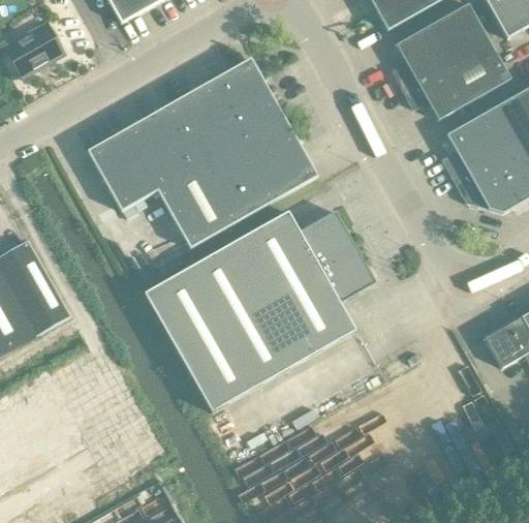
[(110,0),(121,20),(155,0),(110,0)]
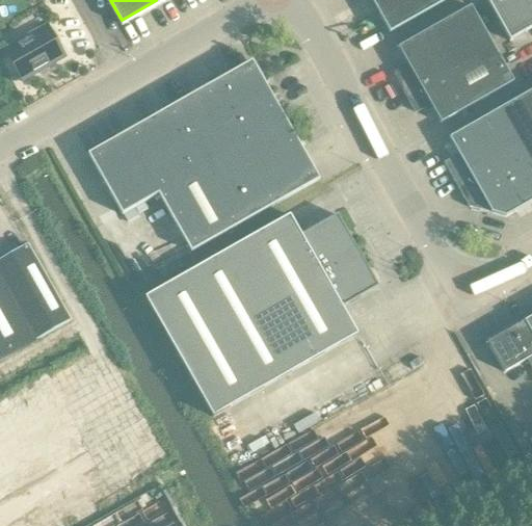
[(372,0),(389,28),(437,0),(372,0)]
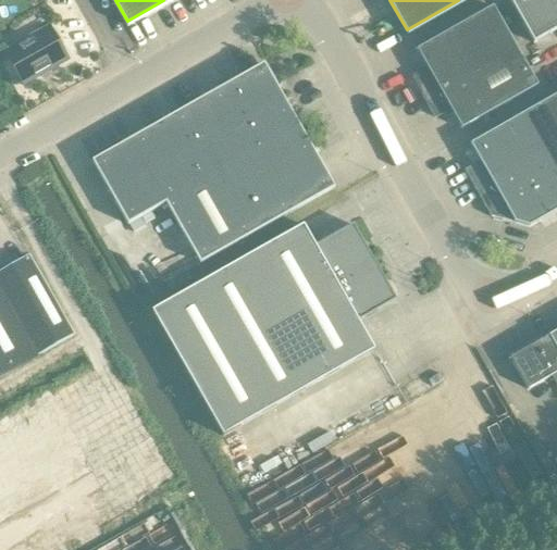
[(511,0),(533,38),(556,24),(556,0),(511,0)]
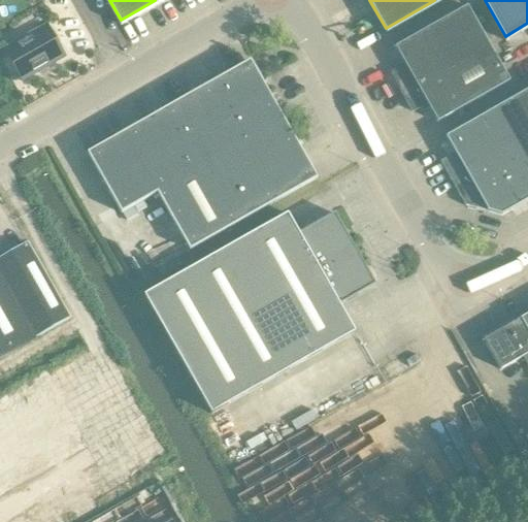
[(405,61),(391,69),(401,88),(488,39),(467,1),(394,42),(405,61)]
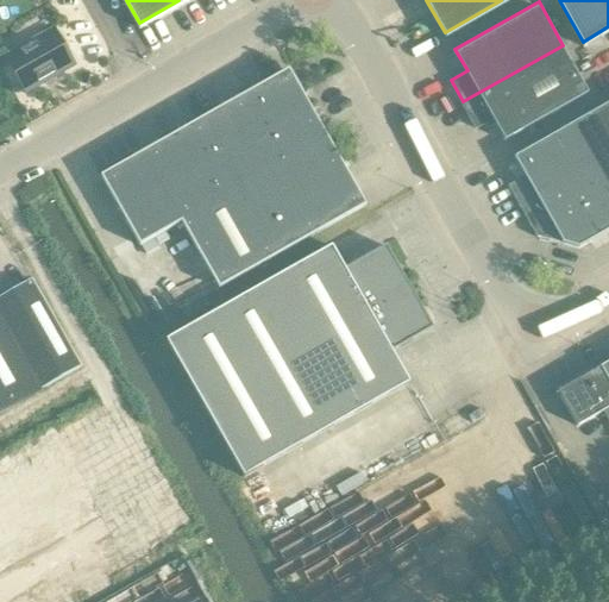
[(54,23),(4,51),(25,88),(75,60),(54,23)]
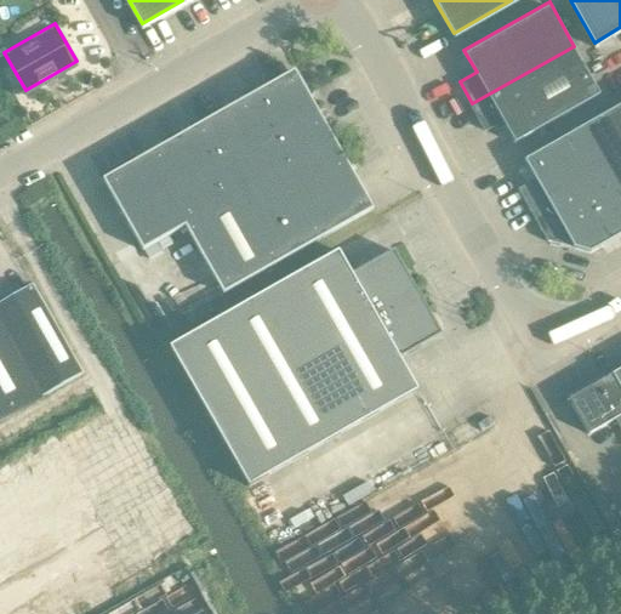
[(514,138),(599,90),(574,46),(472,103),(485,126),(502,117),(514,138)]
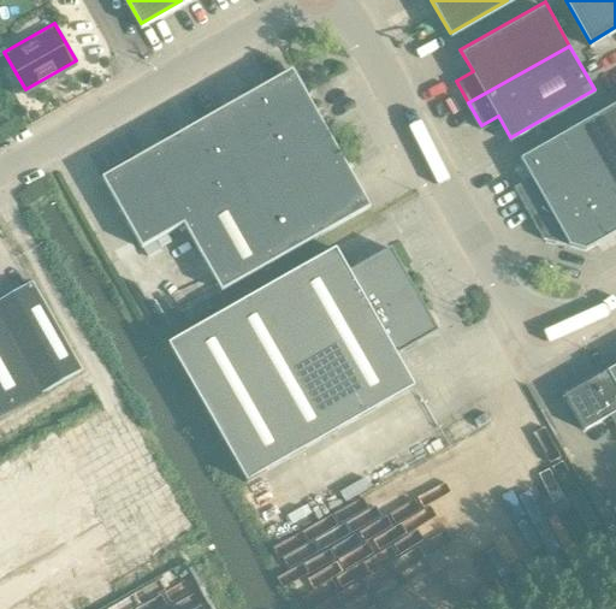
[(369,202),(291,65),(196,119),(274,256),(369,202)]
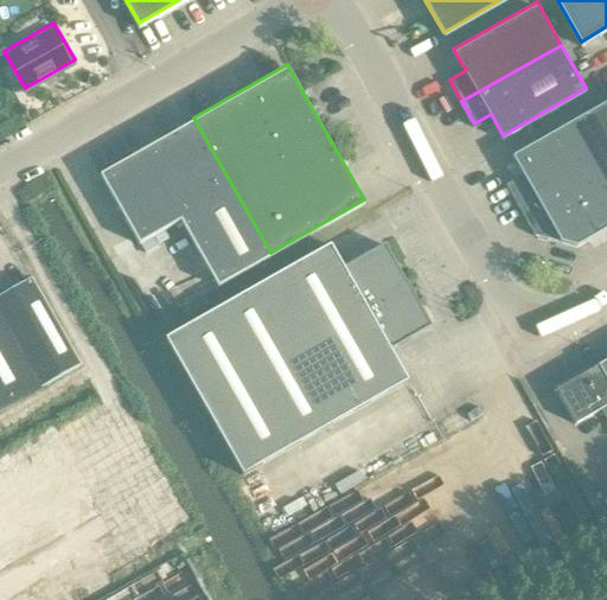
[(606,112),(601,101),(566,121),(587,159),(606,193),(606,112)]
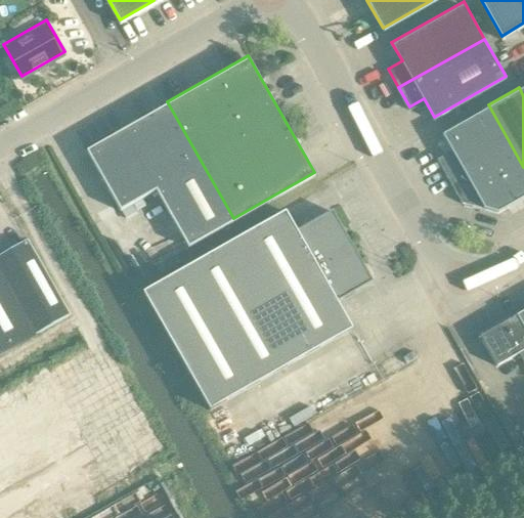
[(156,186),(188,244),(233,218),(167,101),(86,147),(120,207),(156,186)]
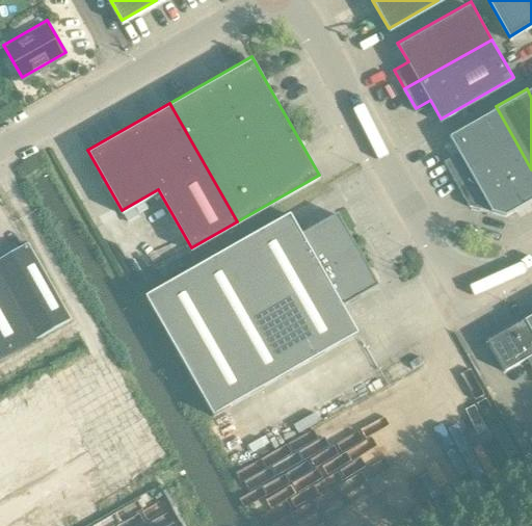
[(444,158),(452,174),(514,139),(496,106),(448,133),(457,150),(444,158)]
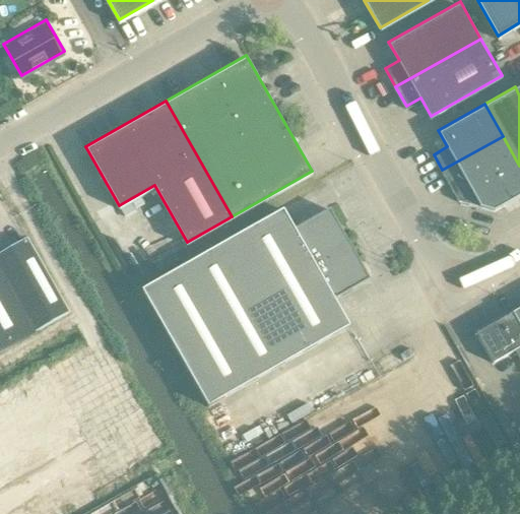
[(494,207),(519,192),(519,166),(503,136),(442,170),(458,197),(494,207)]
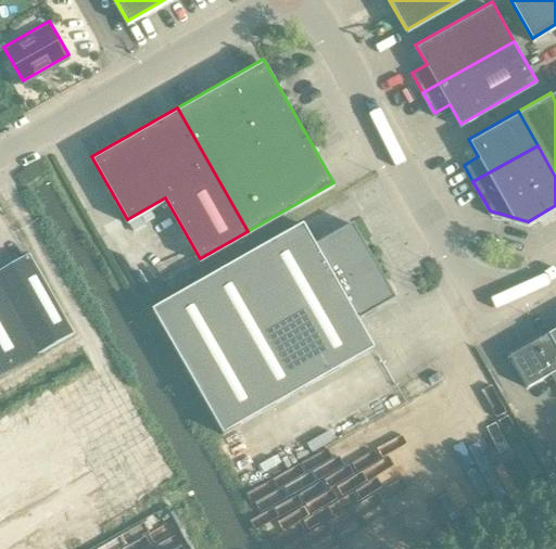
[(352,219),(314,241),(302,220),(151,306),(222,431),(374,345),(357,316),(394,295),(352,219)]
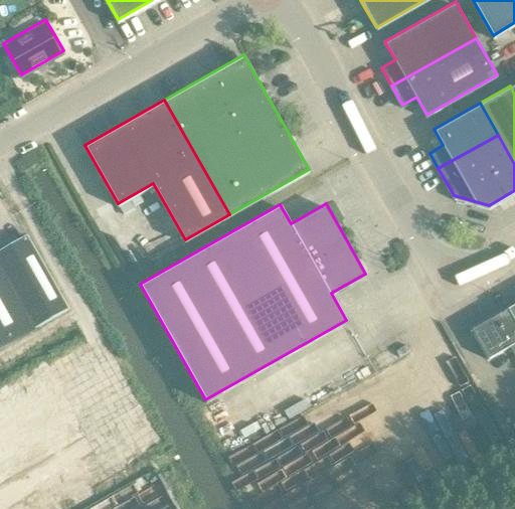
[(0,345),(69,306),(27,230),(0,245),(0,345)]
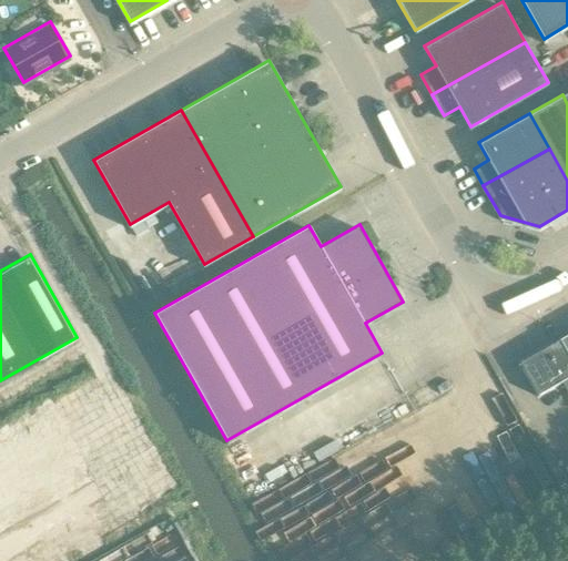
[(567,332),(518,360),(519,363),(520,361),(538,391),(563,378),(567,388),(567,332)]
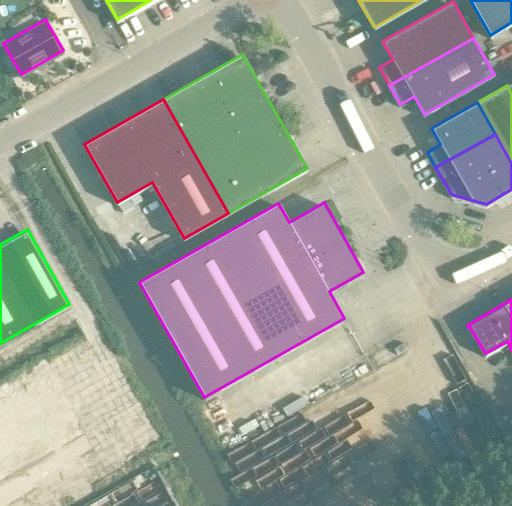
[(100,370),(82,380),(99,409),(117,399),(100,370)]
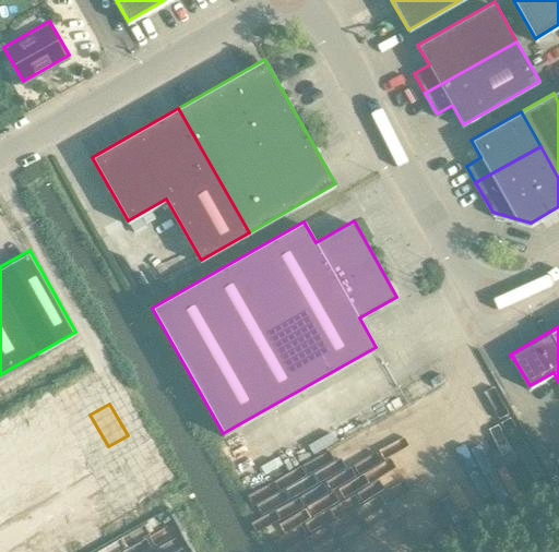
[(90,415),(70,427),(88,458),(108,446),(90,415)]
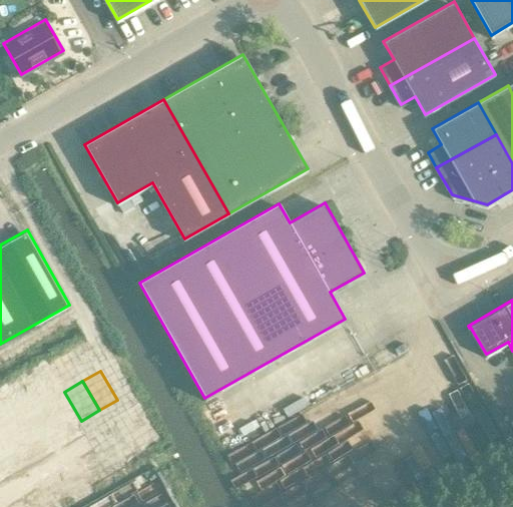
[(64,392),(46,402),(63,431),(81,421),(64,392)]
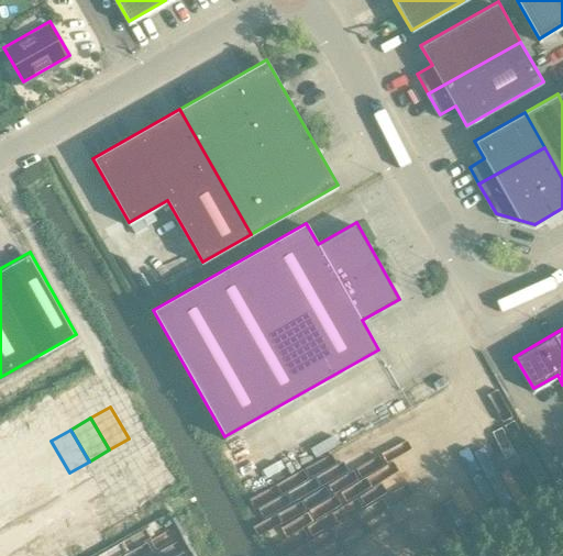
[(129,438),(109,449),(125,479),(145,467),(129,438)]
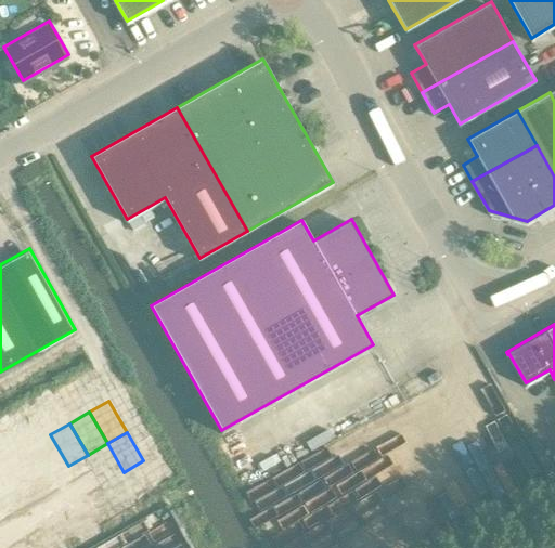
[(50,434),(30,445),(49,477),(68,466),(50,434)]
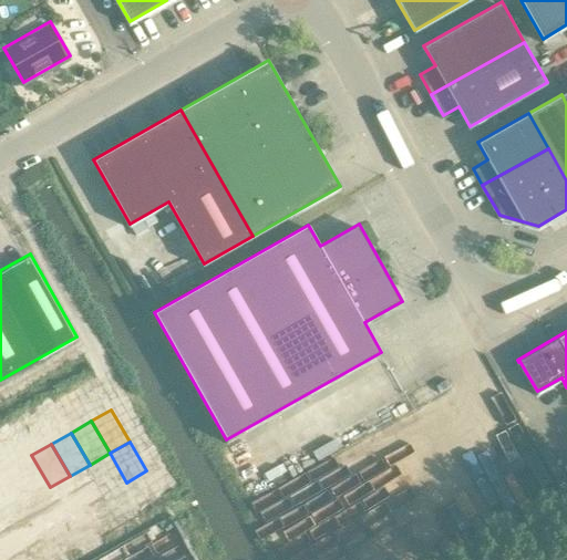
[(110,453),(90,465),(106,494),(126,483),(110,453)]
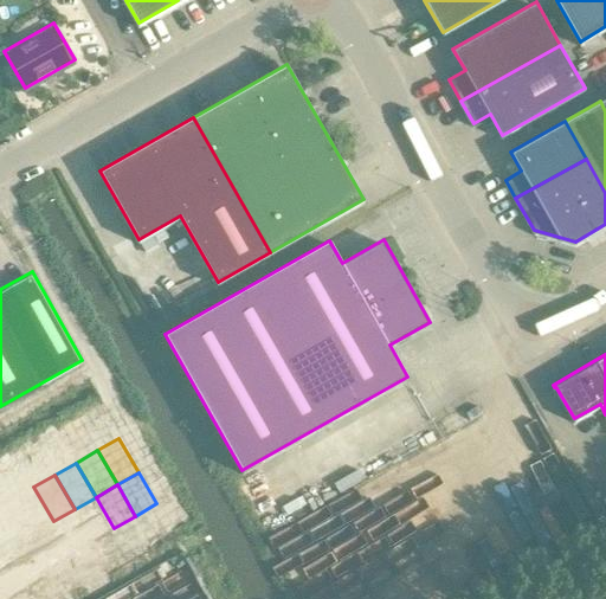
[(33,487),(15,496),(36,532),(53,521),(33,487)]
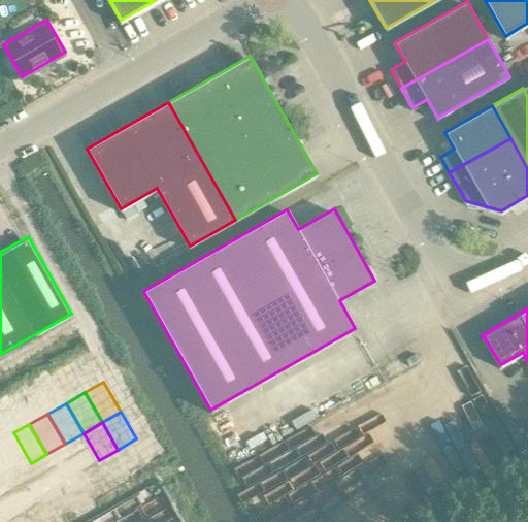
[(13,432),(0,439),(0,444),(15,471),(31,463),(13,432)]
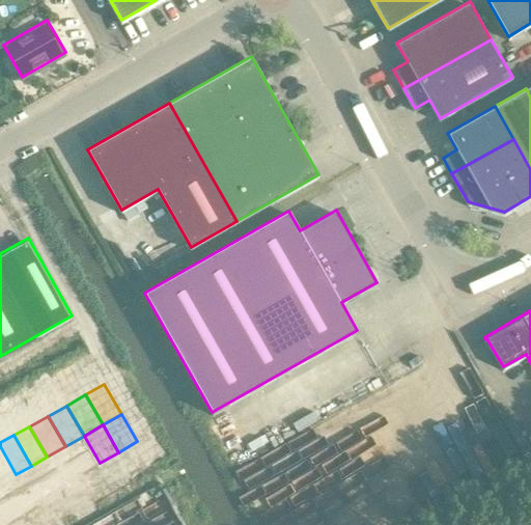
[(84,436),(65,446),(80,473),(100,463),(84,436)]
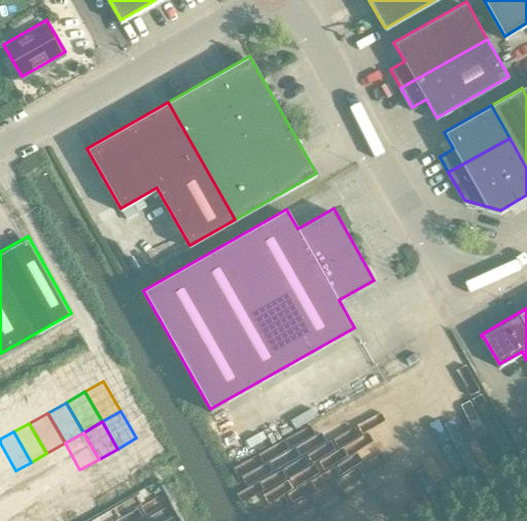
[(0,443),(0,477),(1,479),(15,471),(0,443)]
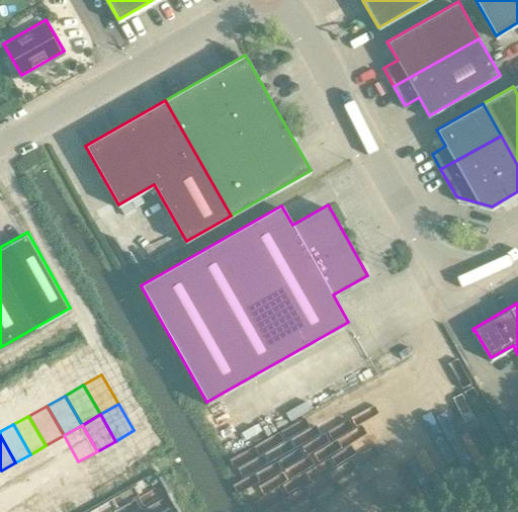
[(64,435),(46,445),(60,472),(78,461),(64,435)]
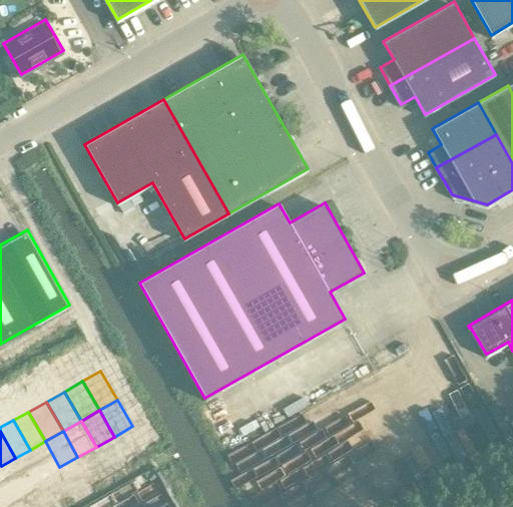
[(45,441),(30,450),(45,476),(59,467),(45,441)]
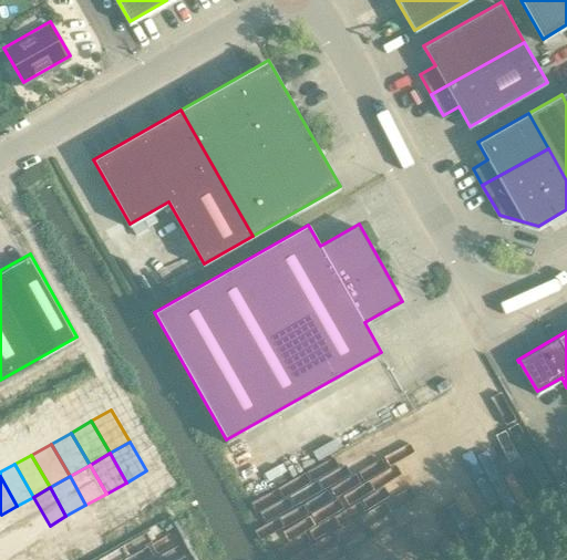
[(17,506),(1,515),(18,543),(33,535),(17,506)]
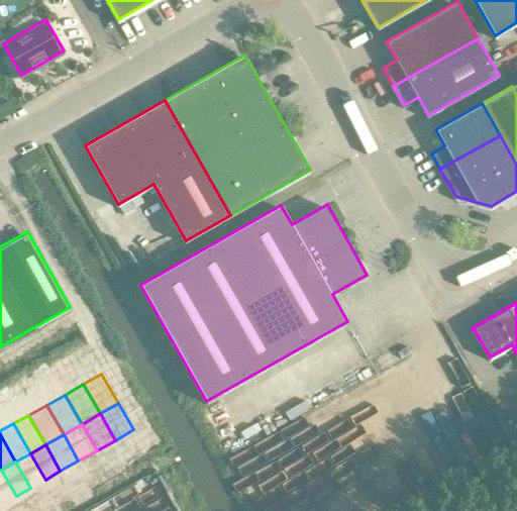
[(1,470),(0,470),(0,502),(1,505),(16,496),(1,470)]
